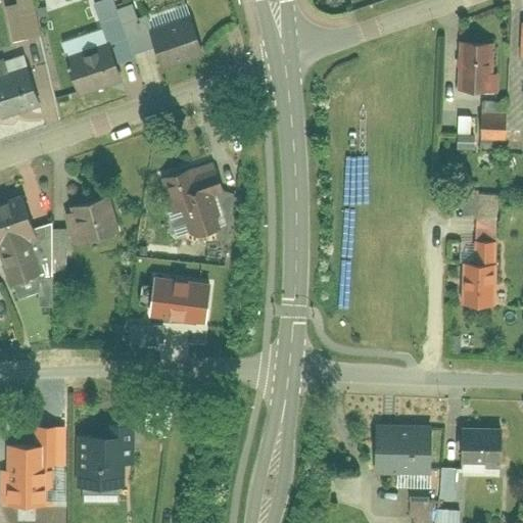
[(14,0),(16,8),(5,10),(14,45),(42,38),(32,0),(14,0)]
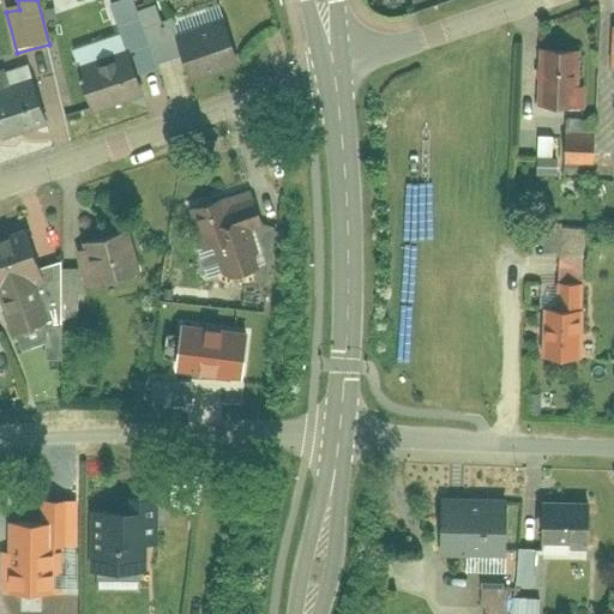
[(133,55),(138,72),(155,66),(149,48),(139,18),(134,4),(109,11),(118,37),(97,43),(103,65),(133,55)]
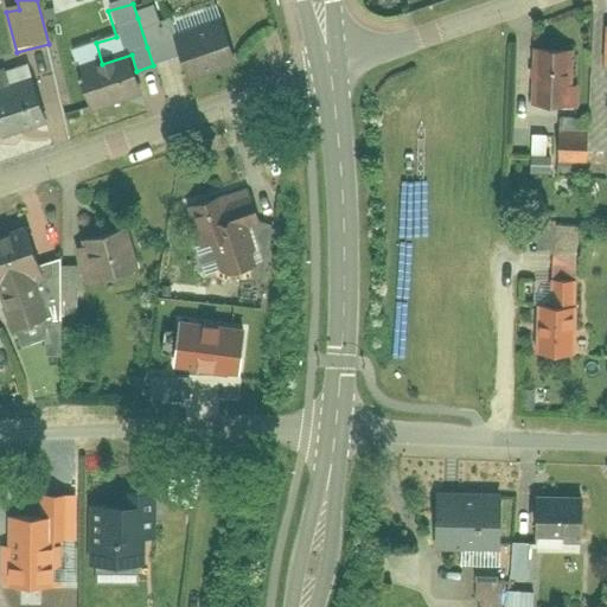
[(153,13),(138,18),(147,48),(172,39),(187,85),(236,70),(216,8),(168,24),(170,27),(160,31),(153,13)]
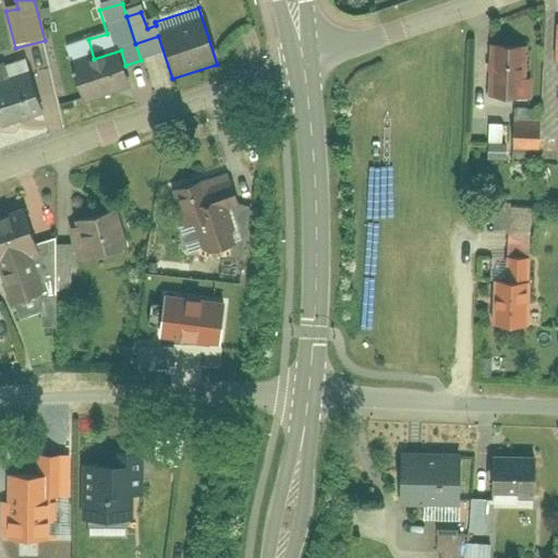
[(513,107),(538,107),(538,76),(524,76),(524,48),(493,47),(492,97),(513,97),(513,107)]
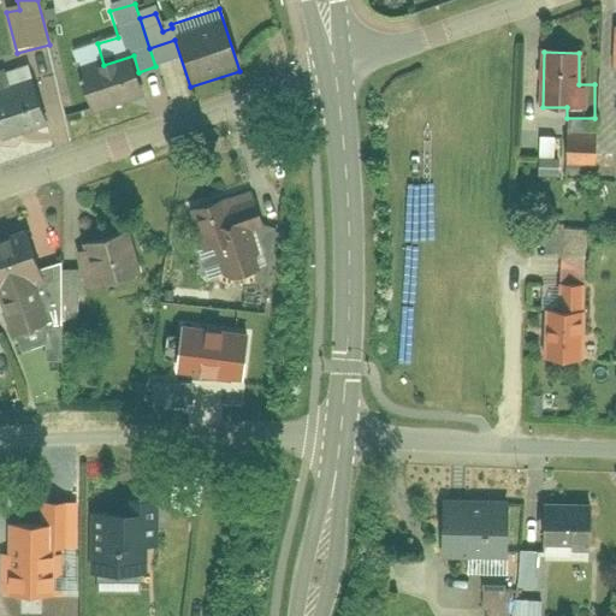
[(77,73),(90,114),(147,98),(138,72),(134,55),(104,65),(77,73)]
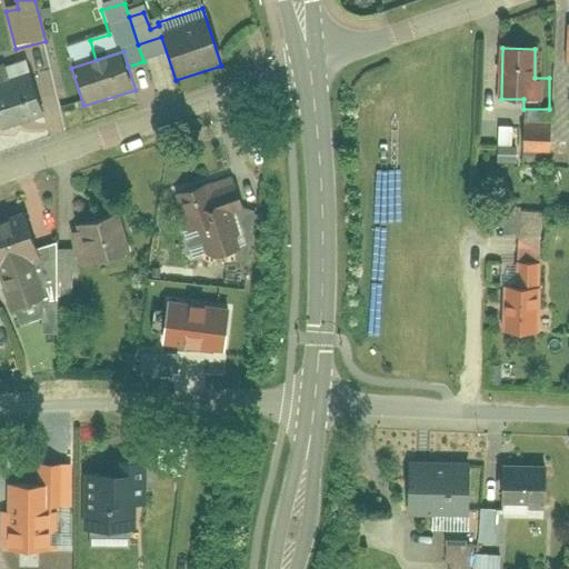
[(0,70),(0,128),(41,116),(30,78),(9,83),(5,70),(0,70)]
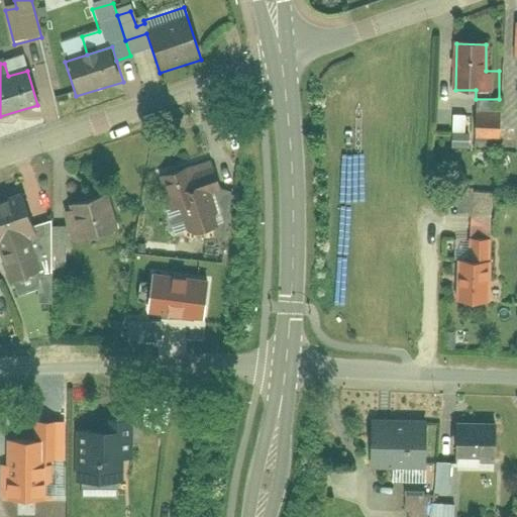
[(476,114),(476,136),(500,136),(500,115),(476,114)]
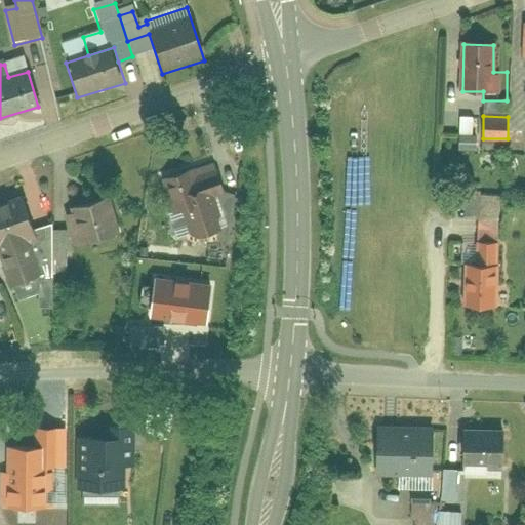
[(458,118),(458,136),(471,136),(472,118),(458,118)]
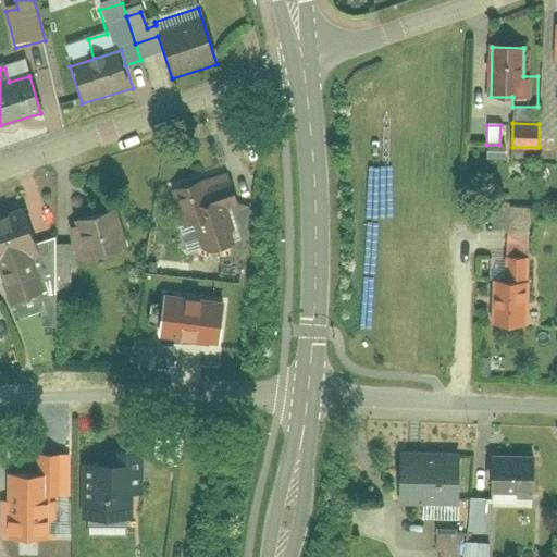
[(230,245),(221,214),(235,210),(229,188),(199,197),(196,185),(170,193),(180,227),(194,223),(202,254),(230,245)]
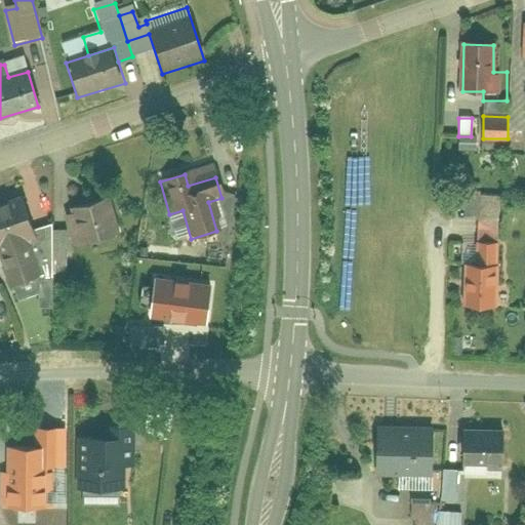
[(461,193),(461,217),(498,218),(499,195),(461,193)]
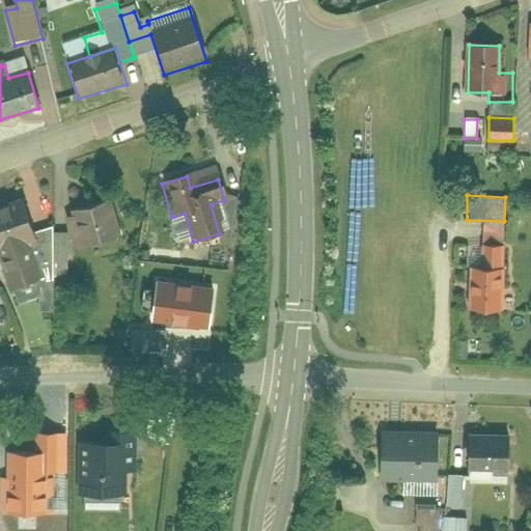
[(103,199),(66,208),(78,250),(113,241),(103,199)]
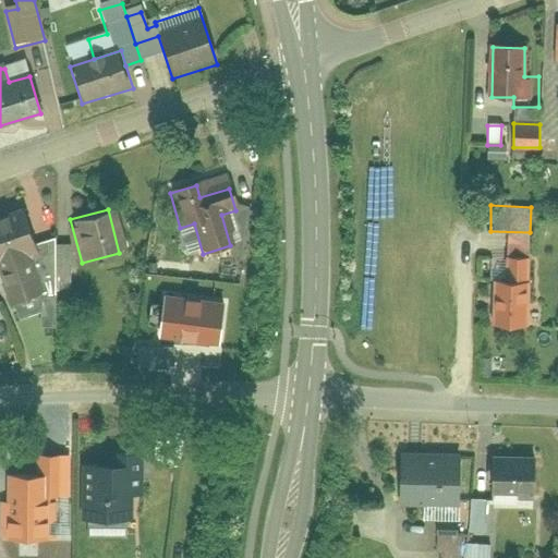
[(40,296),(28,256),(37,254),(26,214),(0,220),(0,274),(9,305),(40,296)]
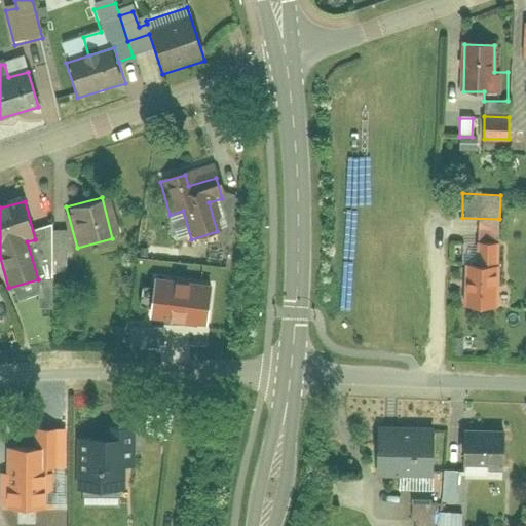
[(44,275),(67,275),(66,234),(43,234),(44,275)]
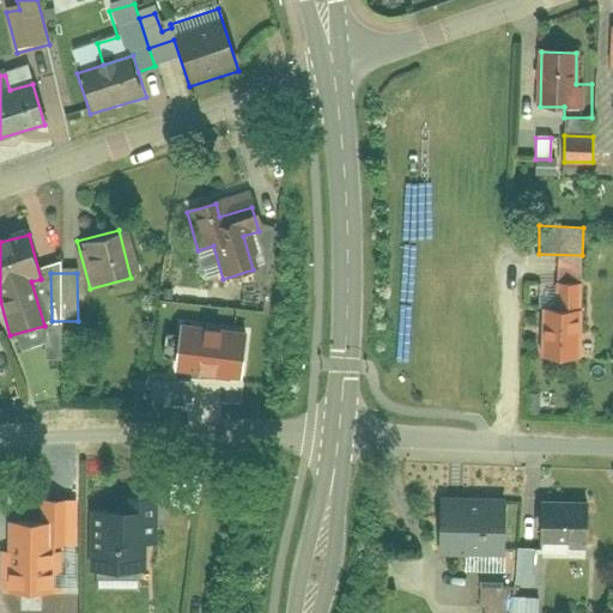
[(539,311),(539,358),(578,358),(580,311),(539,311)]
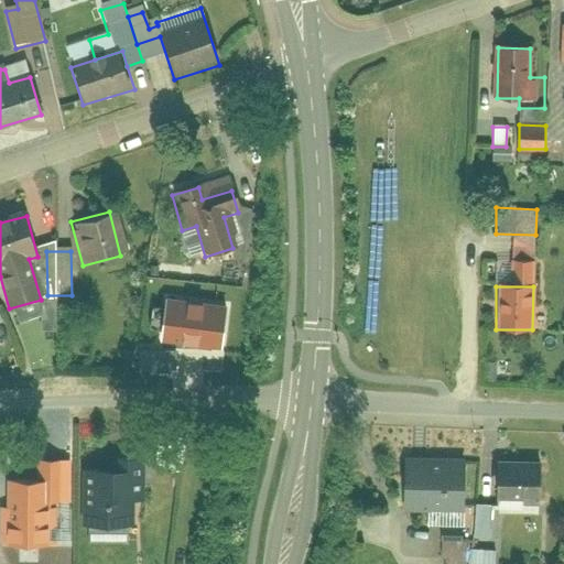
[(227,305),(167,297),(162,338),(221,346),(227,305)]
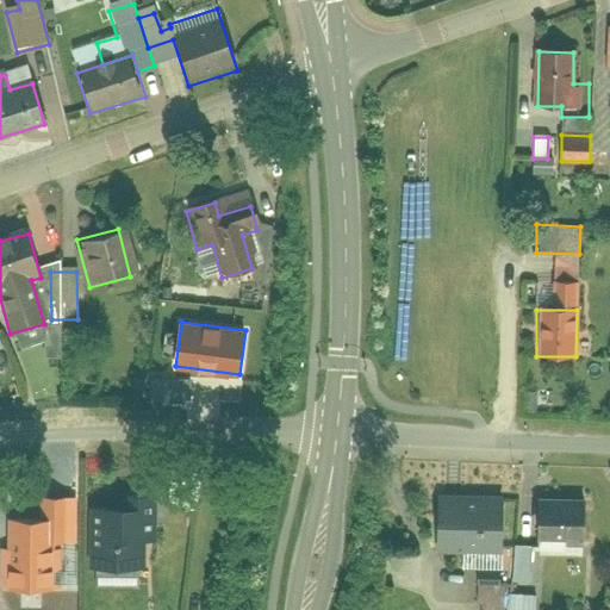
[(499,572),(500,553),(510,553),(510,499),(434,498),(434,552),(462,553),(461,571),(499,572)]
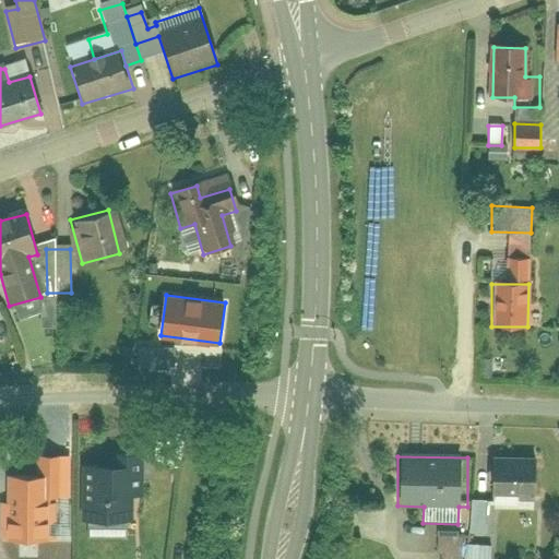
[(540,464),(489,463),(489,501),(540,502),(540,464)]
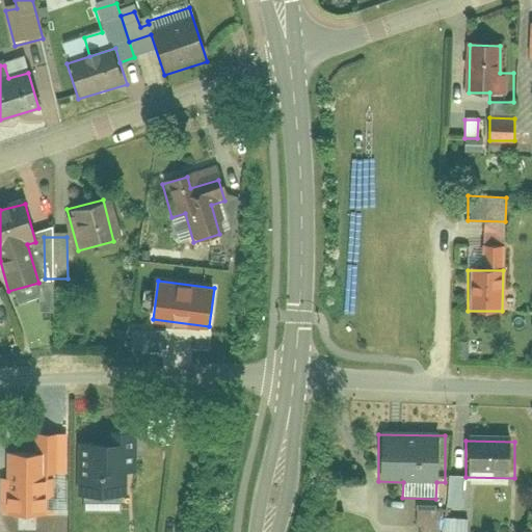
[(122,444),(78,444),(78,500),(122,500),(122,444)]
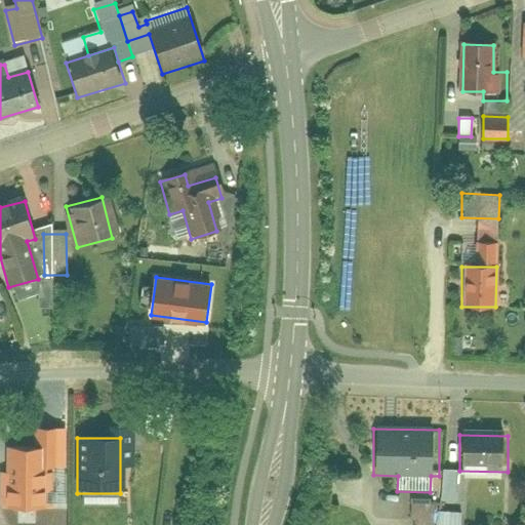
[(439,524),(461,524),(461,480),(439,480),(439,524)]
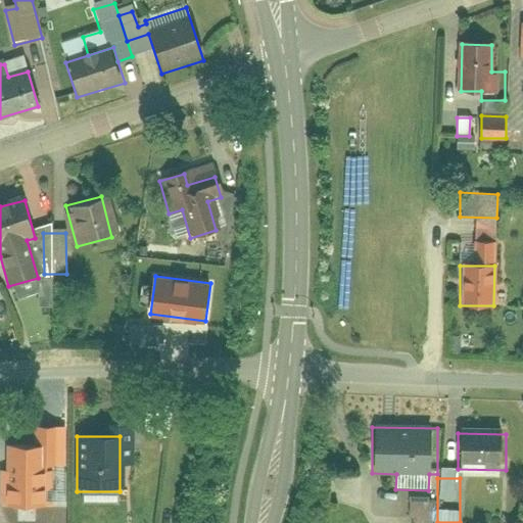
[(415,498),(414,522),(431,522),(432,500),(415,498)]
